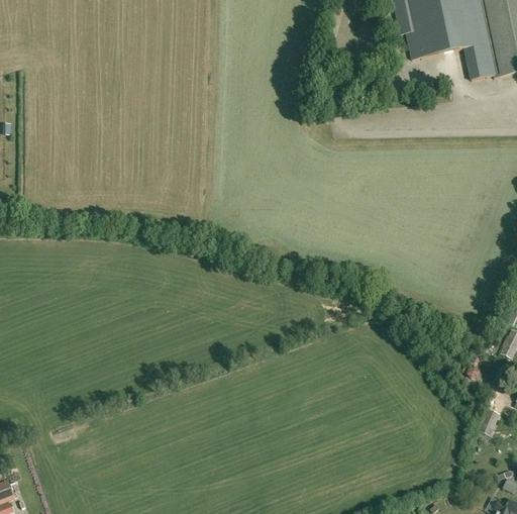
[(429,56),(417,0),(393,0),(400,33),(406,32),(412,59),(429,56)]
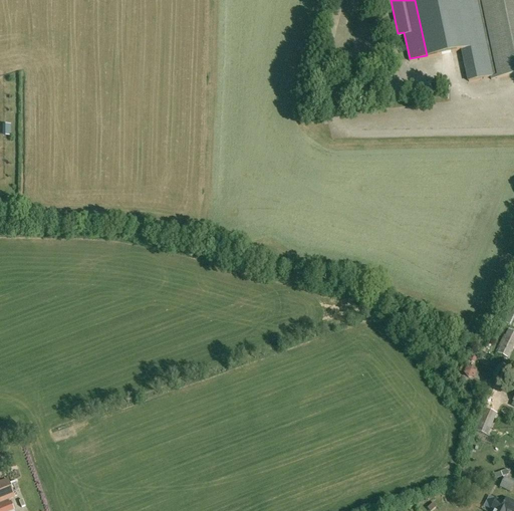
[(415,0),(427,55),(474,44),(465,0),(415,0)]
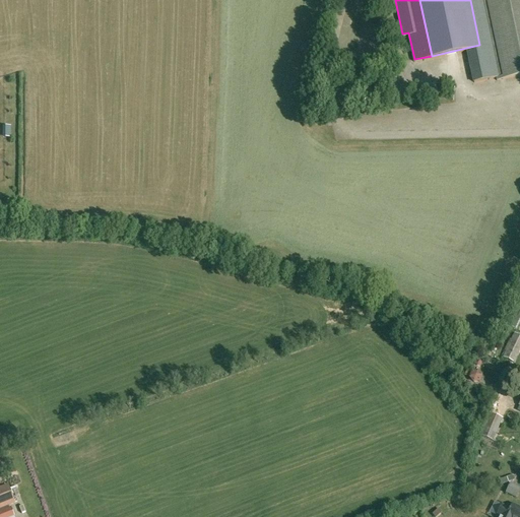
[(470,0),(479,45),(467,48),(474,80),(496,75),(499,74),(483,0),(470,0)]
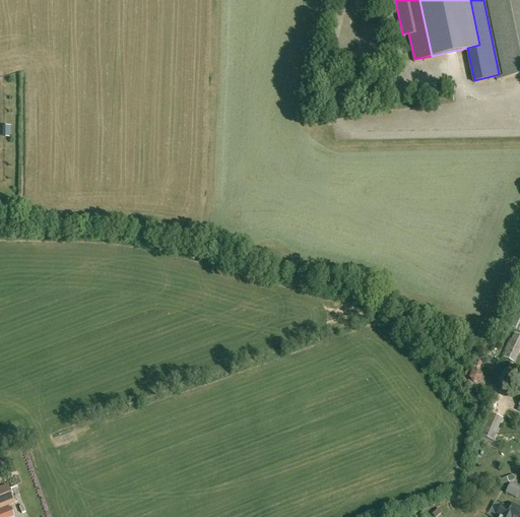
[(483,0),(499,74),(496,75),(497,77),(519,72),(519,0),(483,0)]
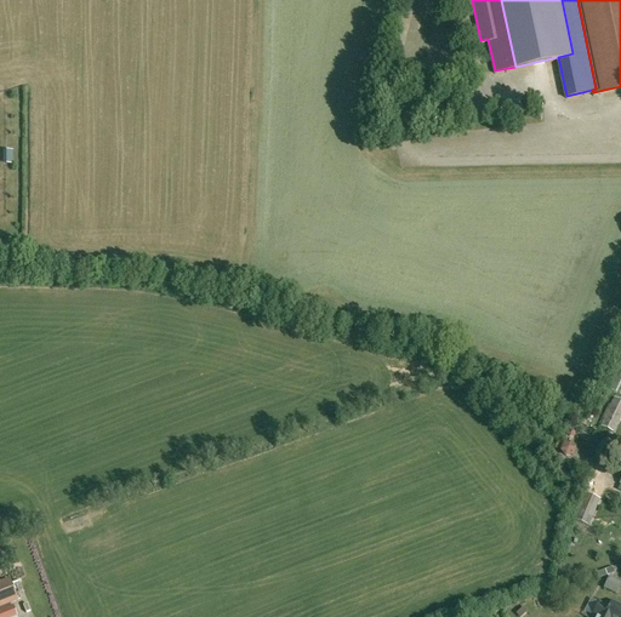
[(11,241),(0,244),(0,255),(15,251),(11,241)]
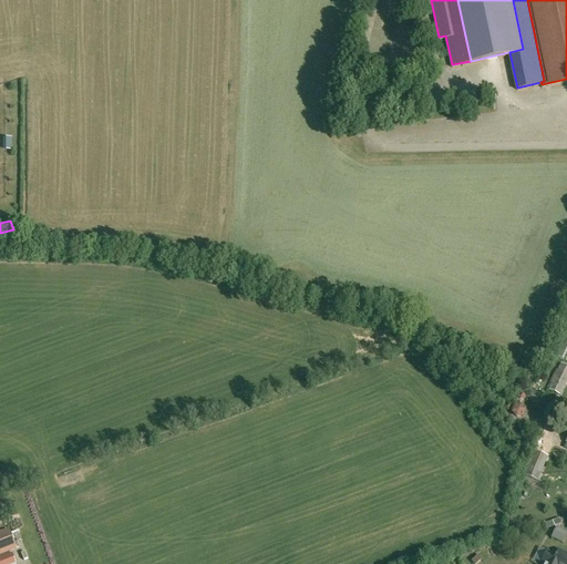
[(565,356),(566,349),(566,344),(562,341),(556,352),(565,356)]
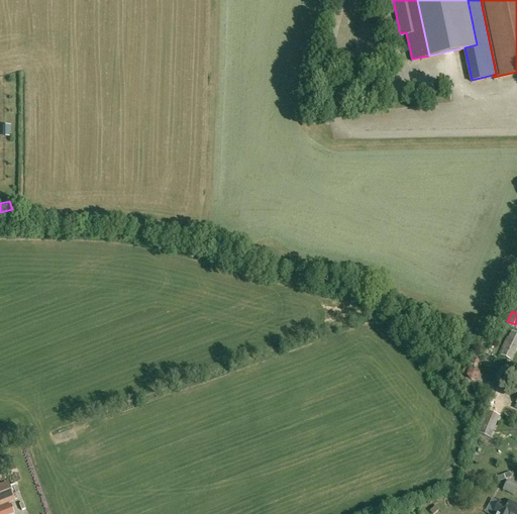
[(516,345),(516,331),(511,329),(508,335),(507,334),(501,345),(503,346),(500,352),(511,358),(516,345)]
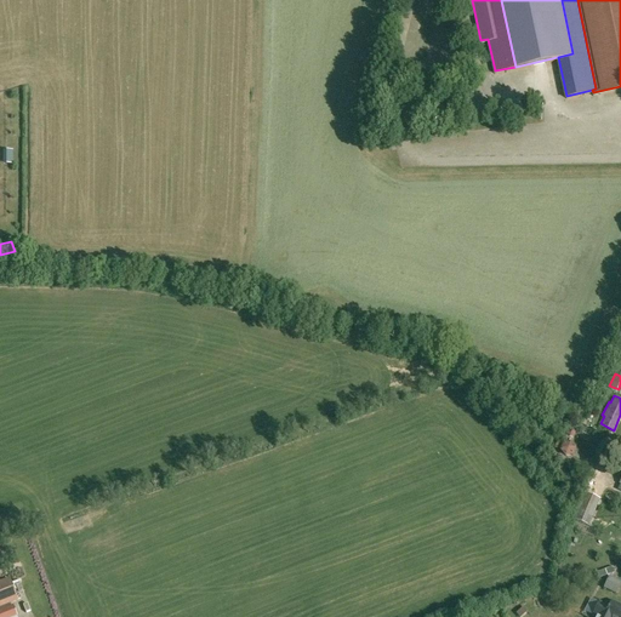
[(574,516),(575,518),(588,524),(600,497),(585,490),(574,516)]
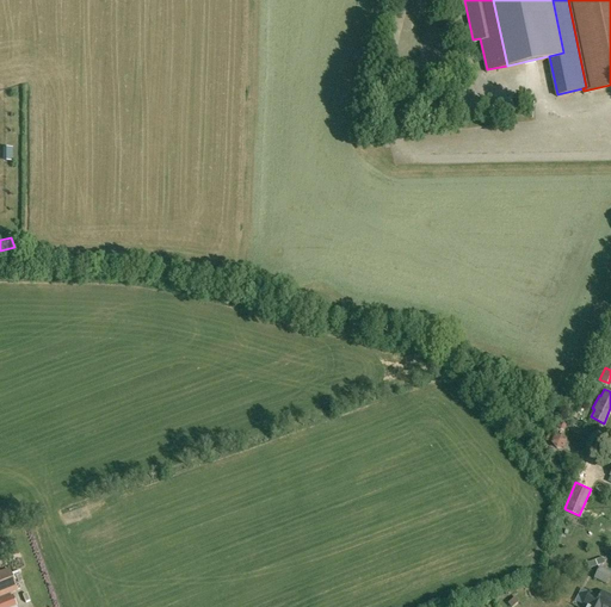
[(599,565),(594,576),(606,581),(610,571),(599,565)]
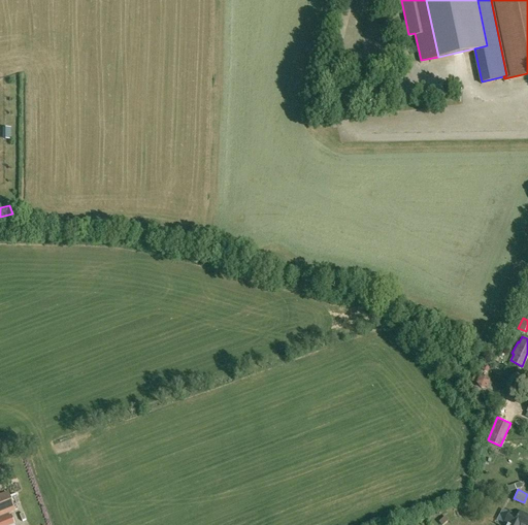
[(0,493),(0,513),(14,507),(8,491),(0,493)]
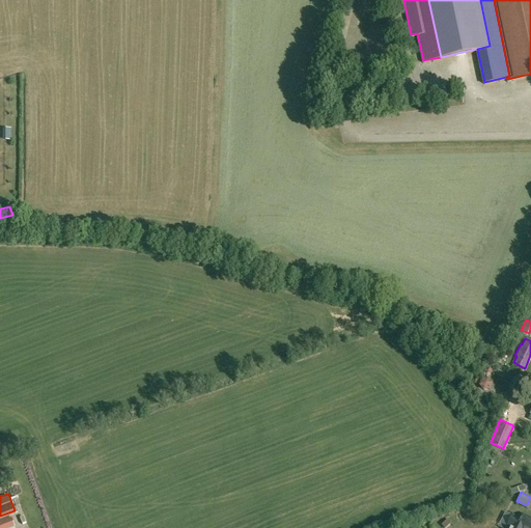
[(507,527),(530,527),(530,519),(530,516),(521,510),(518,516),(512,513),(507,524),(509,525),(507,527)]
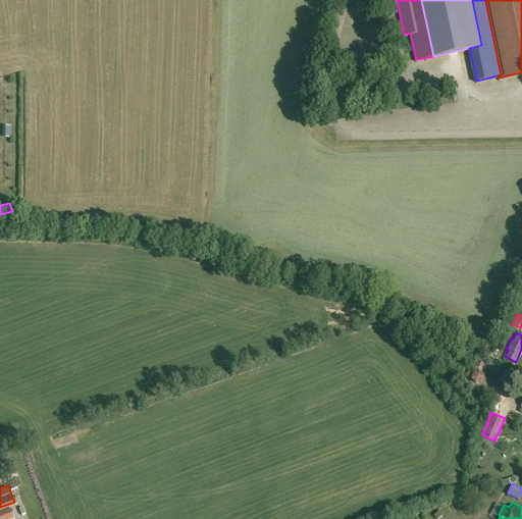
[(0,518),(15,518),(10,506),(0,510),(0,518)]
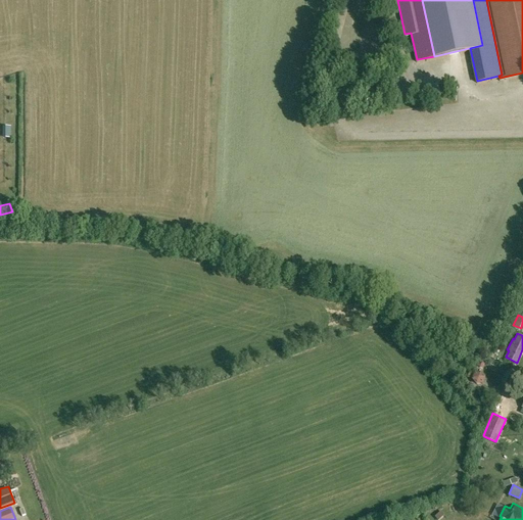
All buildings are outlined.
